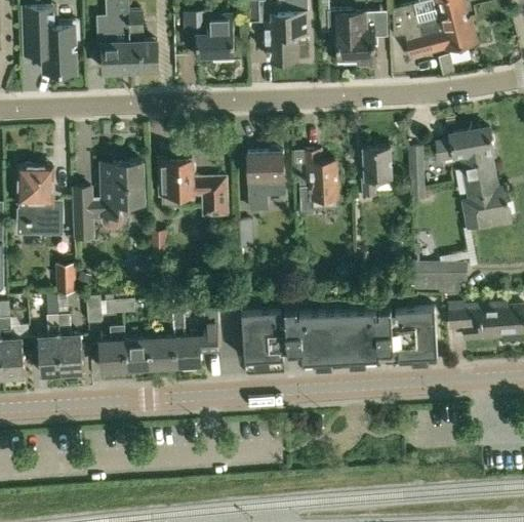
[(102,42),(103,71),(129,70),(127,7),(127,0),(115,0),(116,13),(115,13),(116,31),(102,32),(103,42),(102,42)]
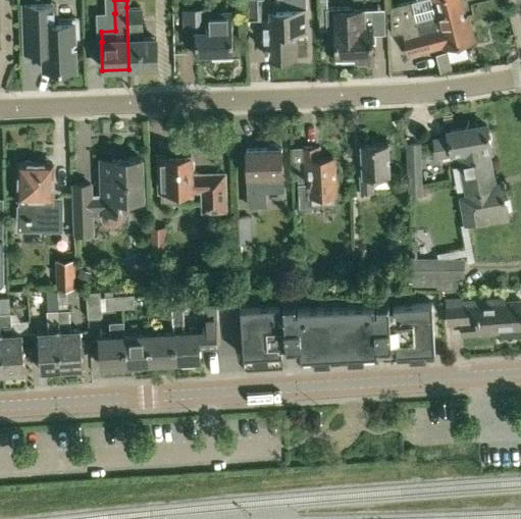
[(267,52),(267,60),(295,59),(294,33),(306,33),(305,12),(282,12),(281,0),(259,0),(244,0),(245,21),(261,21),(262,50),(264,50),(264,52),(267,52)]
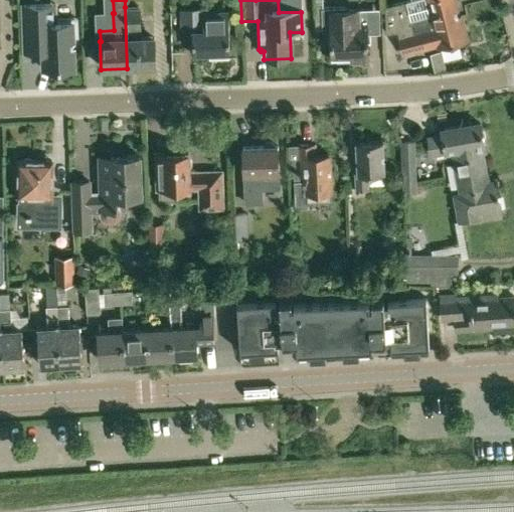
[(378,11),(366,11),(366,12),(357,12),(357,11),(345,12),(345,10),(321,10),(321,0),(313,0),(314,32),(322,32),(322,45),(330,45),(330,61),(367,60),(366,35),(379,35),(378,11)]
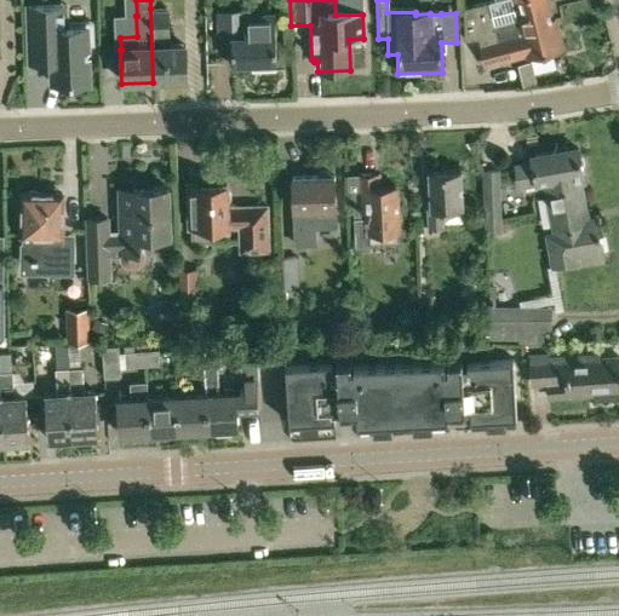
[(550,22),(544,0),(515,0),(521,19),(494,27),(488,4),(463,11),(464,42),(477,41),(480,47),(479,47),(483,67),(526,56),(527,59),(561,50),(554,21),(550,22)]
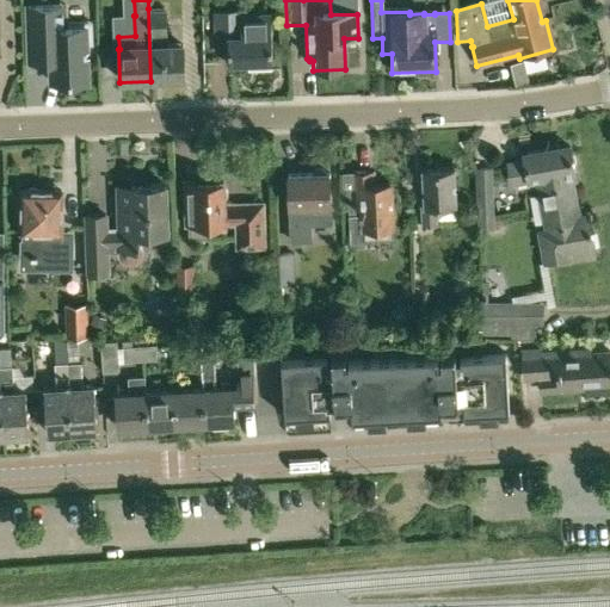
[(26,67),(48,66),(48,69),(50,69),(50,86),(61,85),(61,91),(80,90),(80,85),(87,85),(85,45),(93,45),(92,22),(66,23),(65,8),(51,10),(31,10),(24,10),(26,67)]
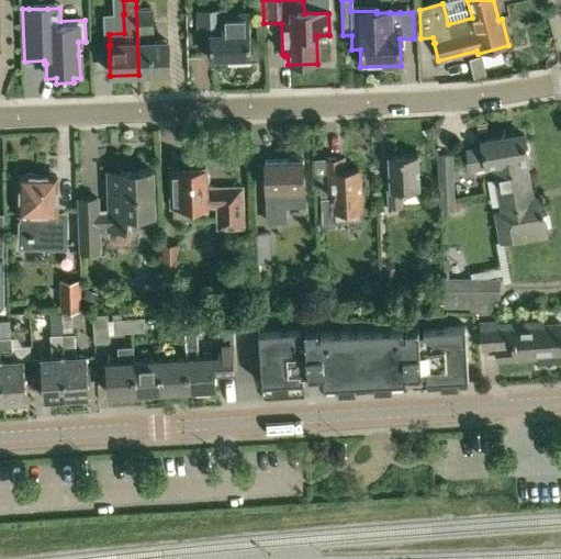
[(150,8),(136,8),(138,75),(168,74),(167,43),(152,44),(150,8)]
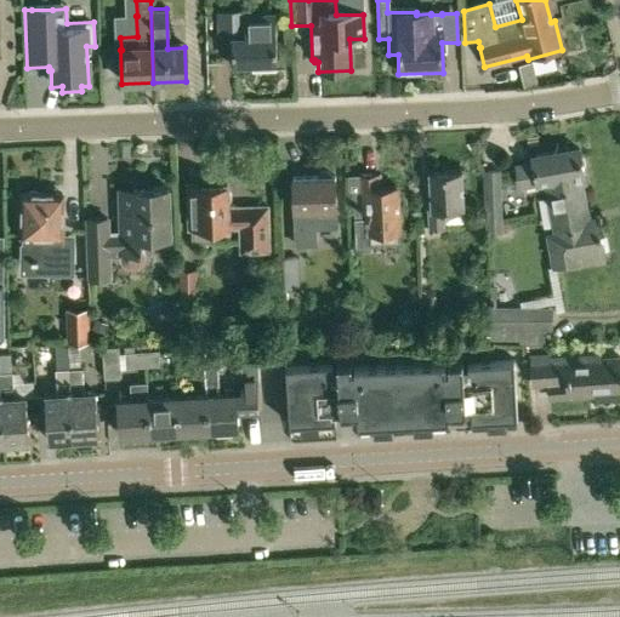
[(276,64),(274,16),(245,17),(244,13),(217,13),(219,40),(231,40),(232,67),(251,66),(251,72),(274,70),(274,64),(276,64)]
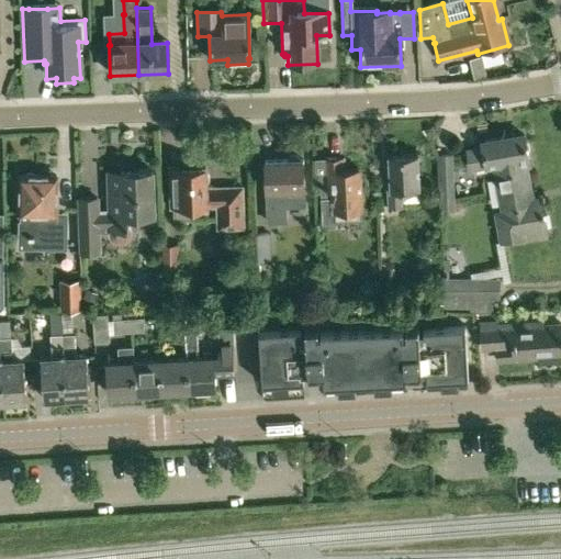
[(498,189),(527,183),(524,165),(527,165),(527,166),(528,166),(523,135),(481,144),(482,149),(467,153),(470,169),(494,165),(498,189)]
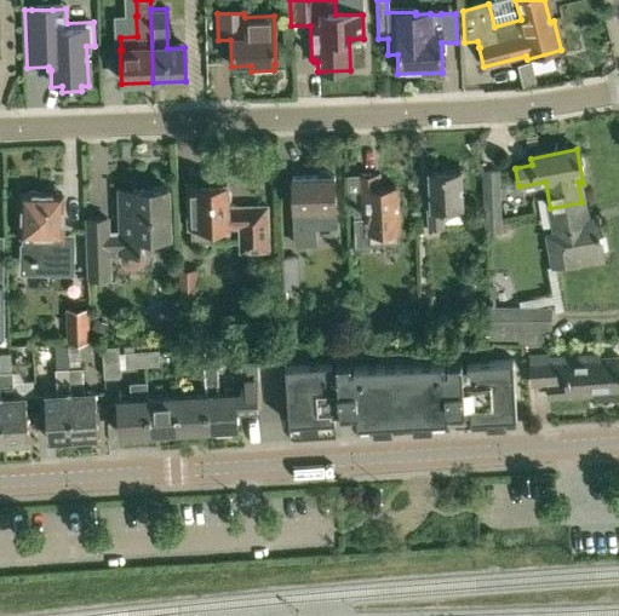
[(459,172),(428,173),(429,211),(427,211),(428,231),(442,230),(442,211),(462,211),(459,172)]
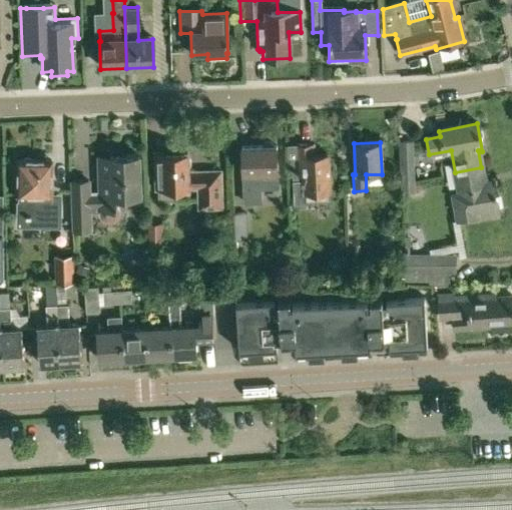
[(412,142),(399,142),(398,142),(400,194),(414,194),(412,142)]
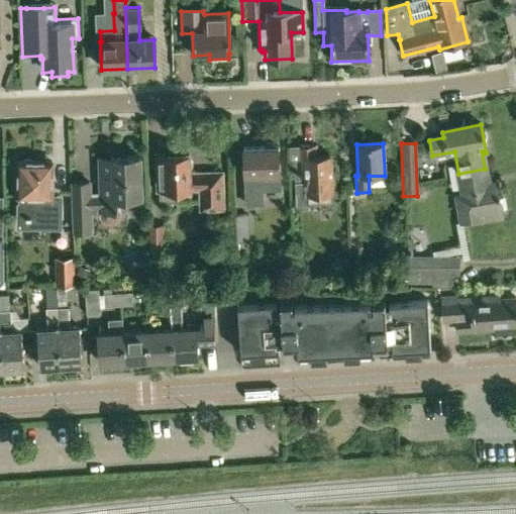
[(279,191),(278,148),(275,148),(271,145),(266,145),(263,149),(242,149),(243,177),(244,206),(262,205),(261,192),(279,191)]
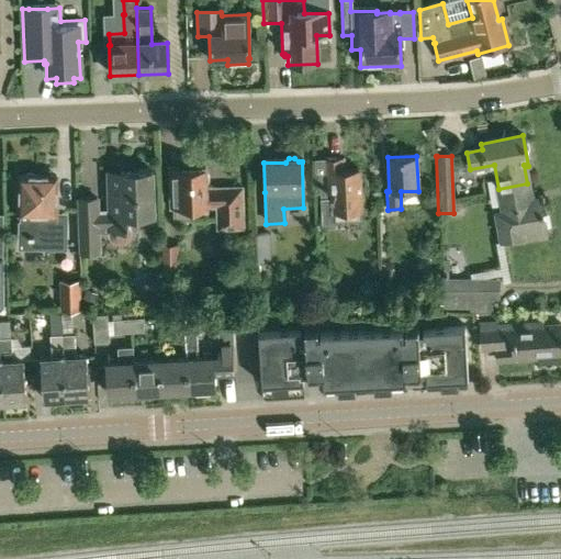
[(360,223),(360,211),(358,171),(338,172),(337,160),(324,161),(325,178),(314,179),(314,196),(320,194),(321,230),(336,228),(336,224),(360,223)]
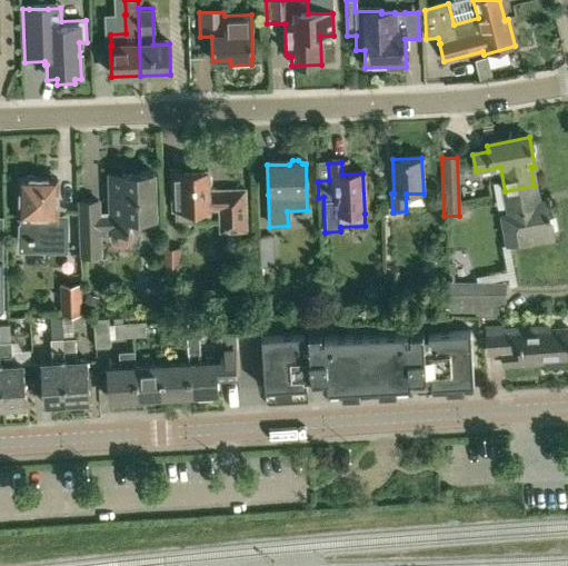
[(192,211),(217,210),(218,236),(248,235),(246,190),(208,191),(208,189),(211,186),(211,179),(207,177),(207,170),(173,171),(175,197),(172,197),(172,211),(175,211),(176,225),(192,225),(192,211)]
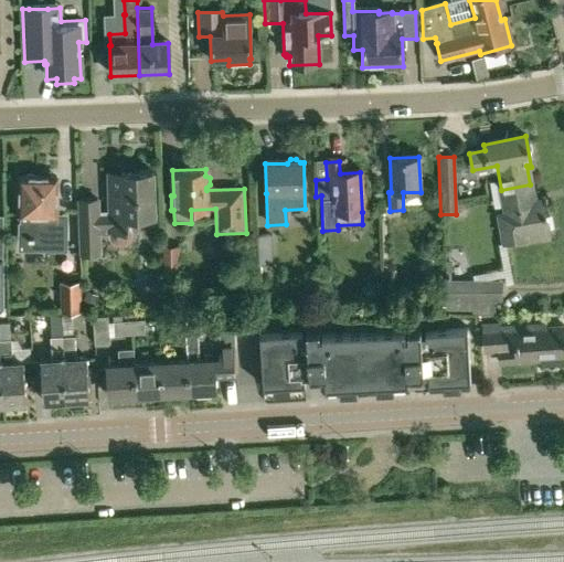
[(97,201),(80,201),(81,255),(98,254),(98,236),(109,236),(112,242),(115,245),(124,245),(128,242),(130,235),(128,229),(128,218),(153,218),(152,172),(119,173),(120,189),(108,189),(109,216),(97,216),(97,201)]
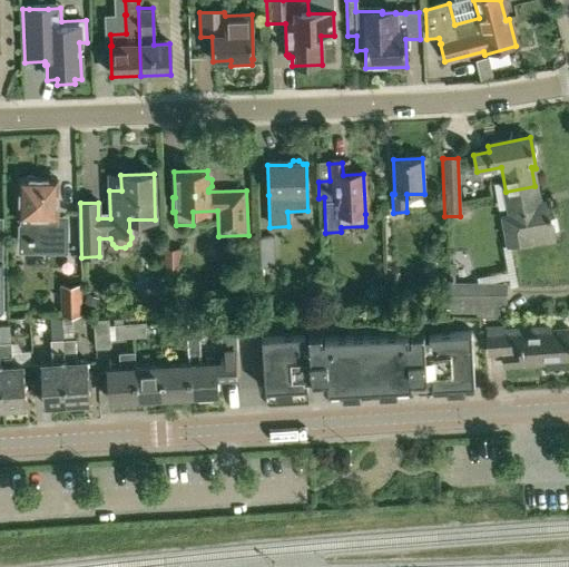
[(67,224),(56,224),(57,181),(20,179),(18,242),(46,242),(46,254),(67,254),(67,224)]
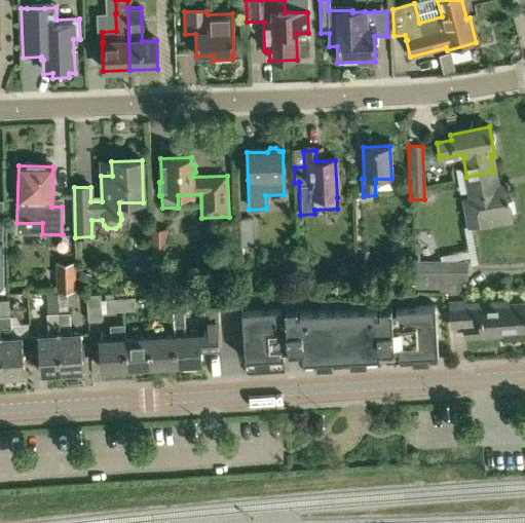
[(493,172),(466,177),(471,199),(463,200),(469,226),(489,223),(488,218),(499,216),(500,219),(511,217),(505,187),(494,189),(493,185),(495,184),(493,172)]
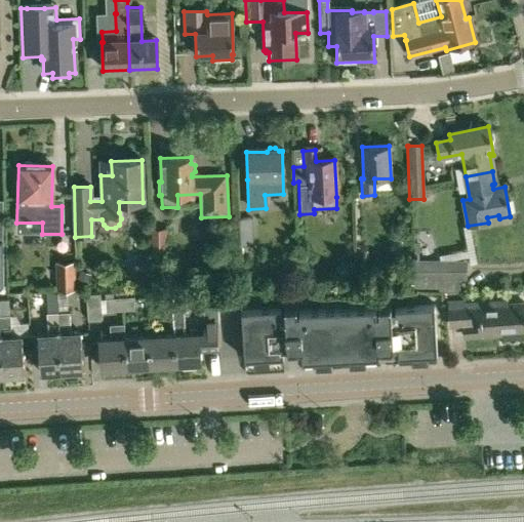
[(252,219),(239,221),(238,221),(239,247),(252,246),(252,219)]
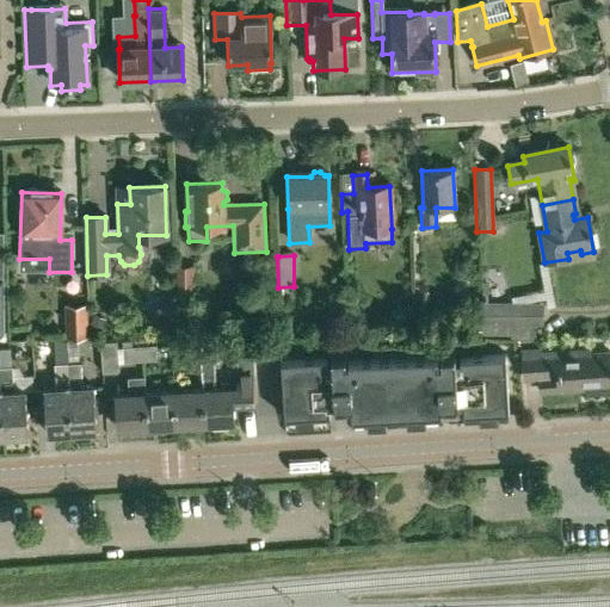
[(177,267),(177,301),(195,301),(193,267),(177,267)]
